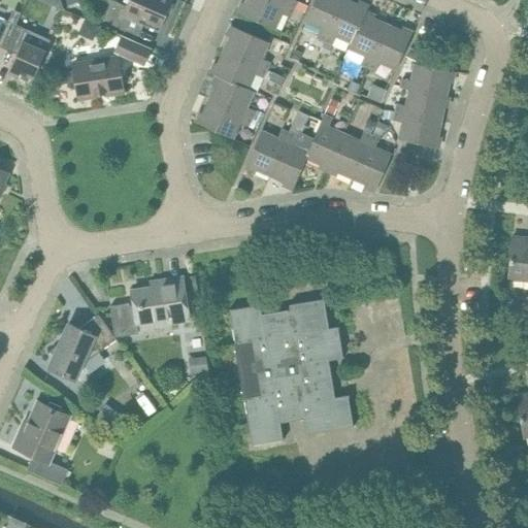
[(162,22),(171,0),(129,0),(127,6),(112,0),(111,0),(104,17),(130,28),(134,20),(157,29),(160,21),(162,22)]
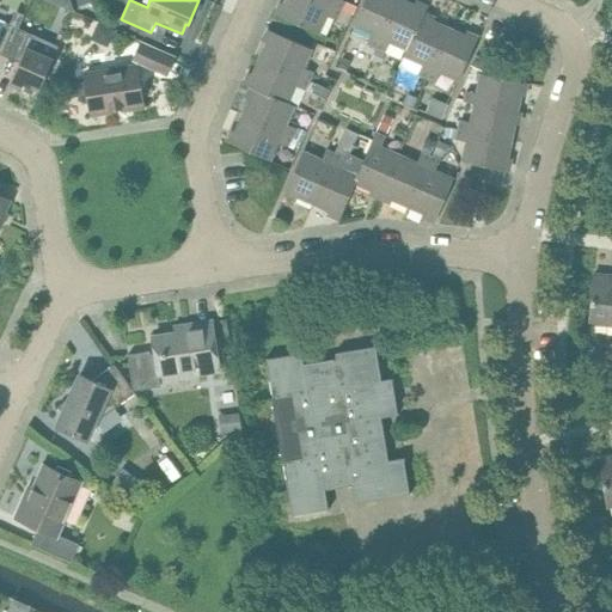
[(279,16),(318,34),(326,16),(347,24),(352,16),(341,11),(317,0),(286,0),(285,4),(279,16)]
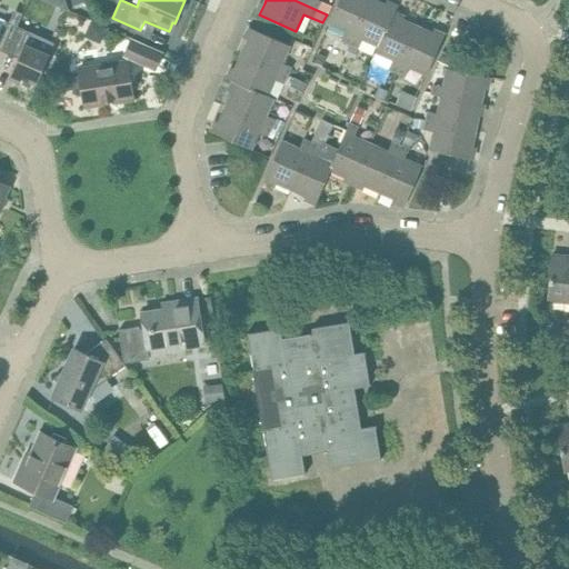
[(327,13),(330,6),(320,1),(317,0),(295,0),(317,10),(317,9),(327,13)]
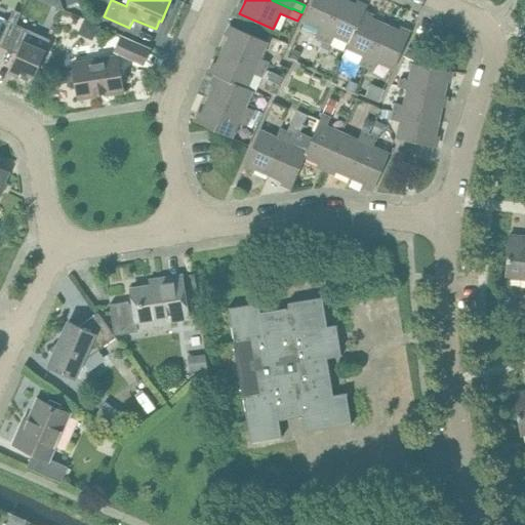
[(323,41),(340,0),(312,0),(310,6),(304,22),(319,29),(315,37),(322,40),(323,41)]
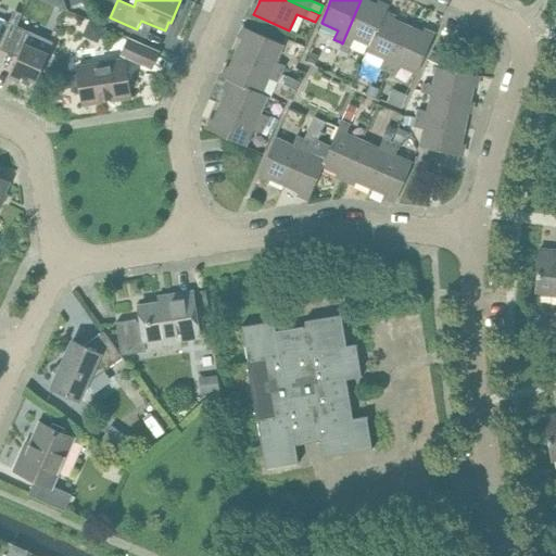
[(365,0),(361,0),(342,43),(351,47),(355,38),(370,45),(383,15),(384,15),(387,10),(376,4),(365,0)]
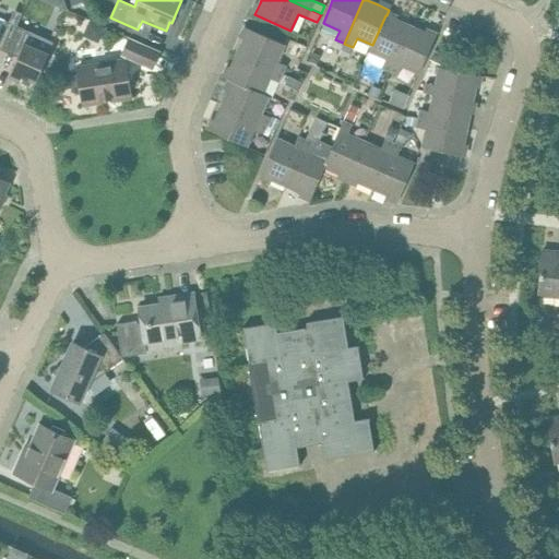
[(372,45),(369,51),(370,51),(385,58),(382,68),(390,71),(411,26),(395,20),(387,15),(385,15),(372,45)]
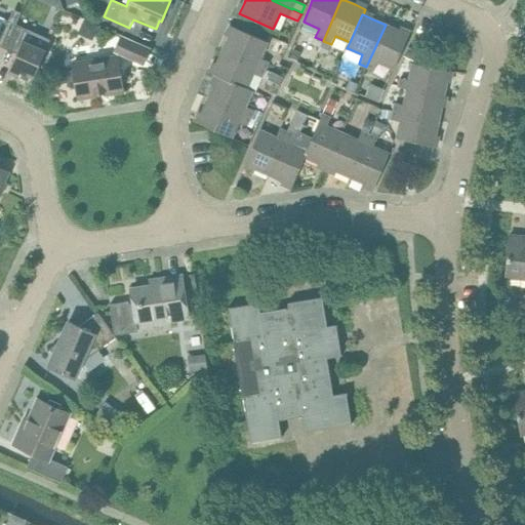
[(0,46),(5,49),(16,25),(0,16),(0,46)]
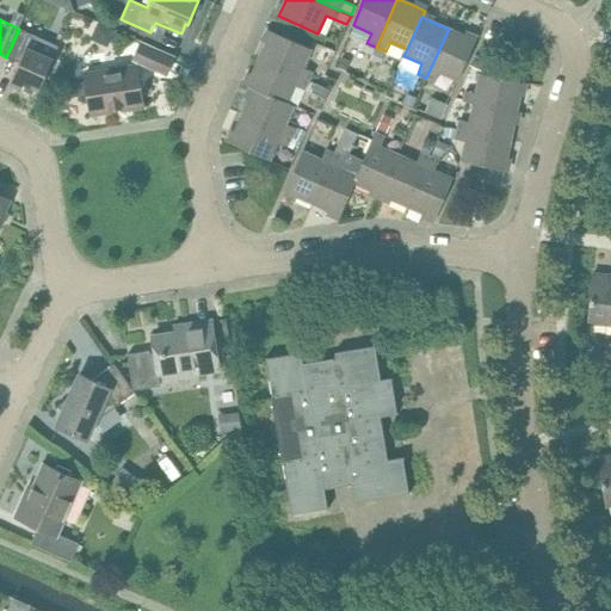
[(37,96),(47,73),(53,60),(59,45),(32,35),(19,29),(6,57),(19,62),(10,84),(37,96)]
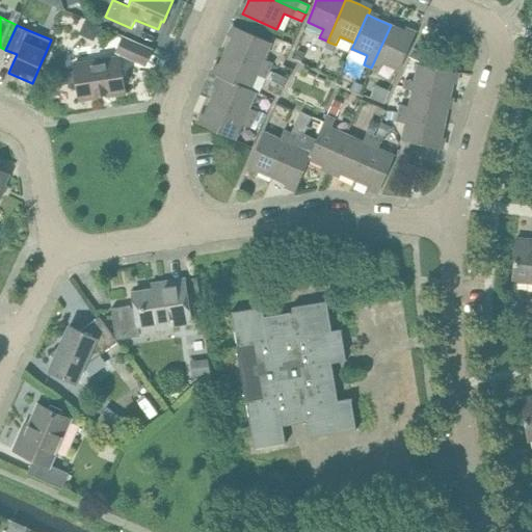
[(399,70),(406,54),(415,35),(391,25),(371,68),(379,72),(383,62),(399,70)]
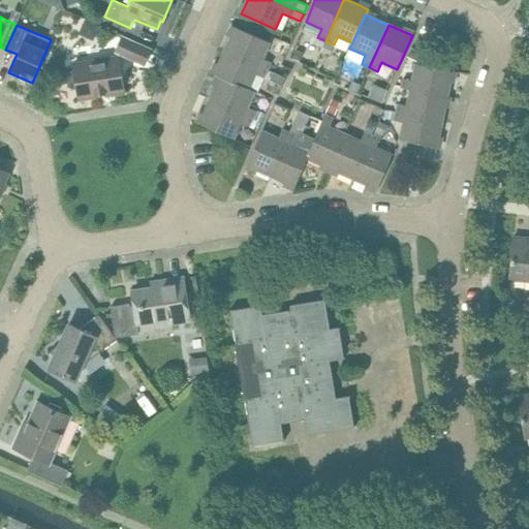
[(270,42),(236,27),(224,51),(268,70),(271,62),(262,58),(270,42)]
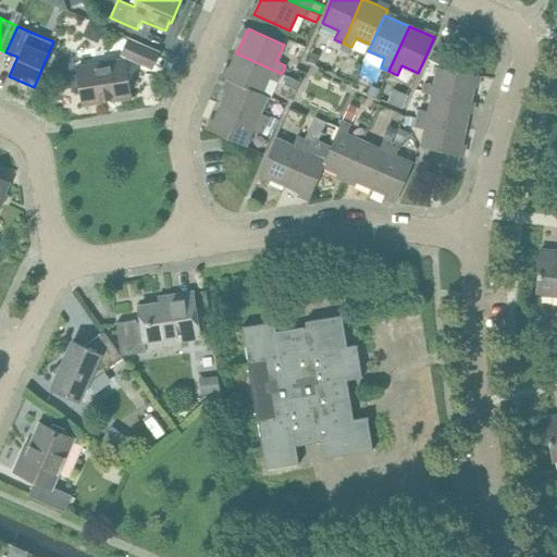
[(151,67),(159,52),(130,39),(122,54),(151,67)]
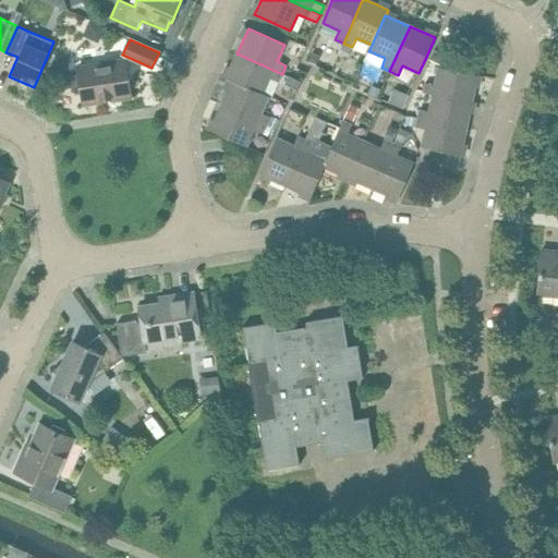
[(343,44),(337,56),(347,60),(352,47),(343,44)]
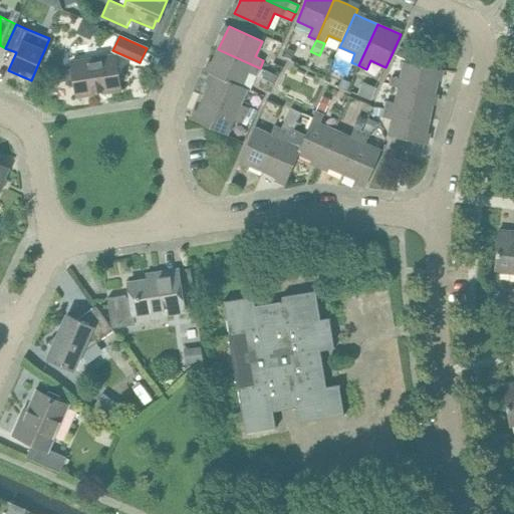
[(212,62),(208,72),(209,73),(214,75),(214,74),(242,86),(248,72),(256,75),(260,68),(218,49),(212,62)]
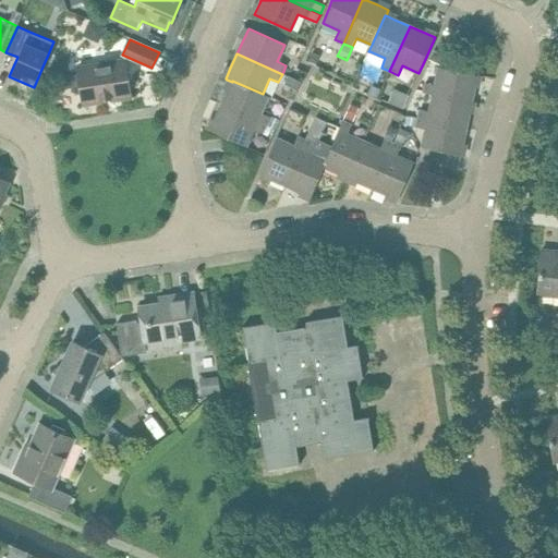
[(83,105),(102,101),(131,97),(125,60),(77,68),(83,105)]
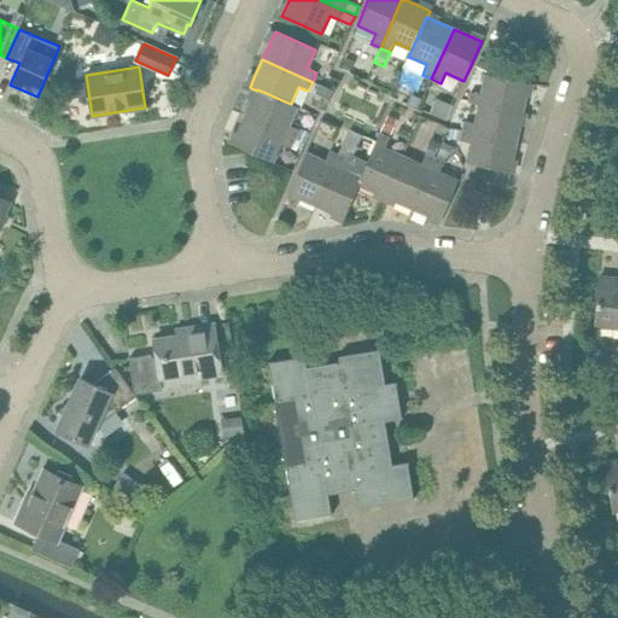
[(522,114),(529,83),(485,75),(482,94),(471,92),(468,101),(522,114)]
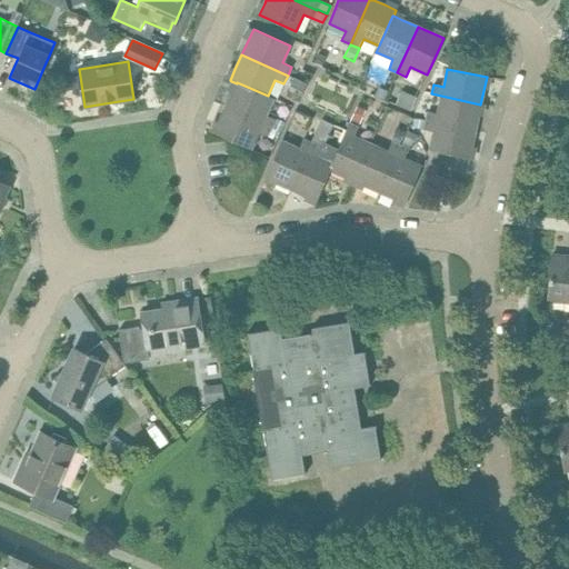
[(302,92),(307,83),(293,78),(289,87),(302,92)]
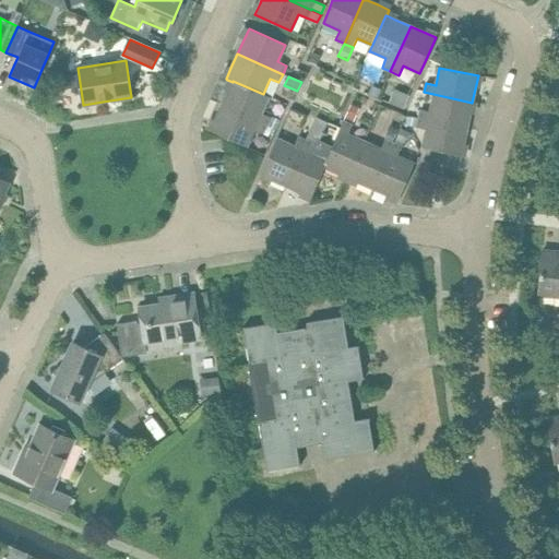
[(228,91),(222,106),(266,126),(271,117),(261,114),(269,97),(269,96),(263,94),(233,81),(233,82),(228,91)]
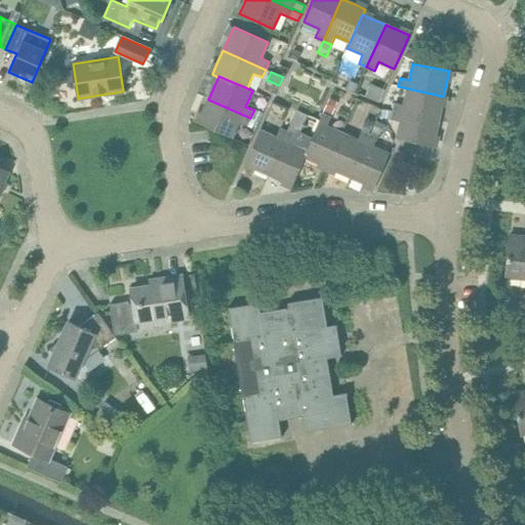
[(350,80),(347,88),(355,92),(358,84),(350,80)]
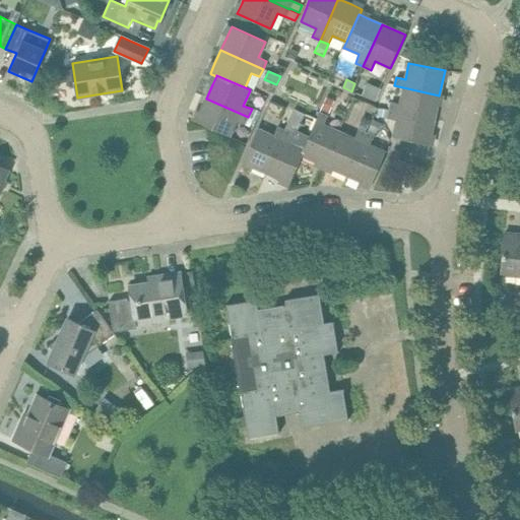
[(368,82),(363,94),(374,100),(380,87),(368,82)]
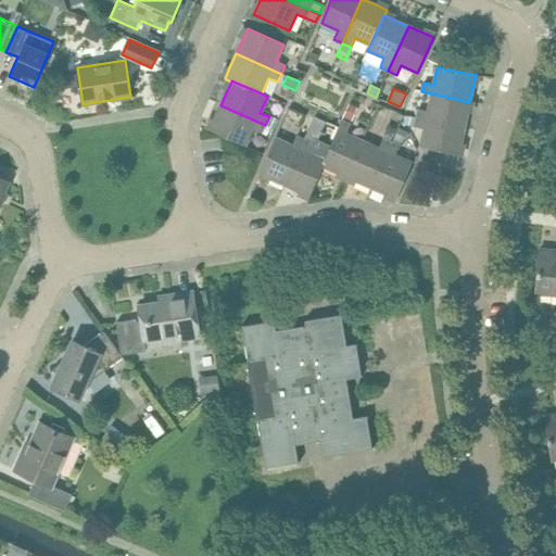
[(416,117),(416,118),(464,128),(467,113),(469,102),(431,93),(428,112),(418,110),(416,117)]
